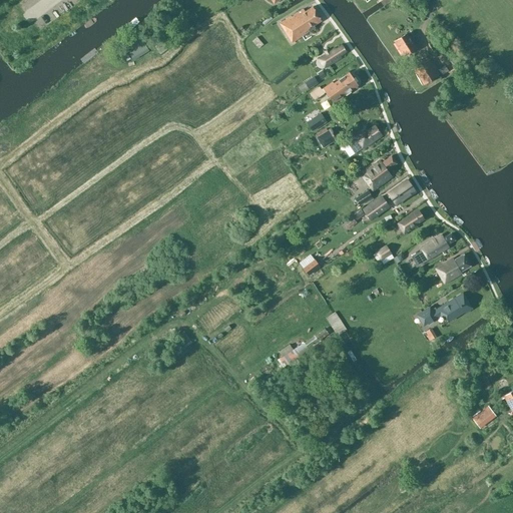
[(303,9),(280,24),(292,43),(315,28),(314,25),(321,21),(312,7),(305,12),(303,9)]
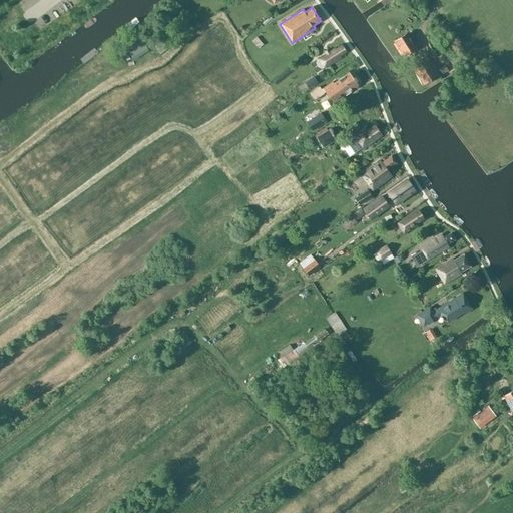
[(407,34),(394,42),(404,56),(416,48),(407,34)]
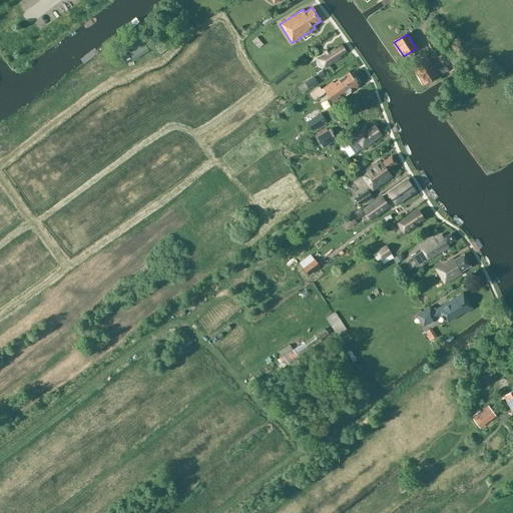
[(157,39),(159,44),(155,47),(160,54),(171,48),(163,36),(157,39)]
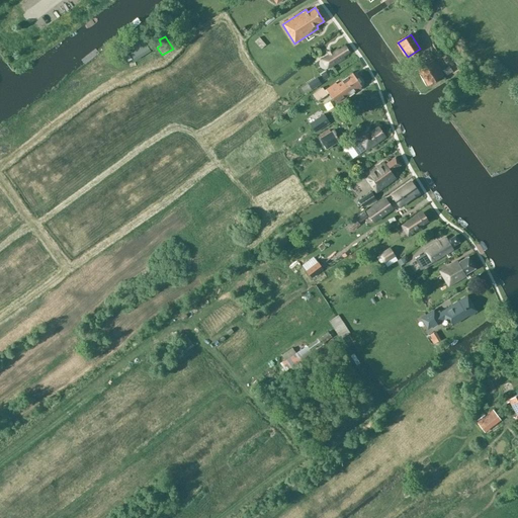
[(140,55),(139,46),(134,47),(133,42),(128,44),(131,57),(140,55)]
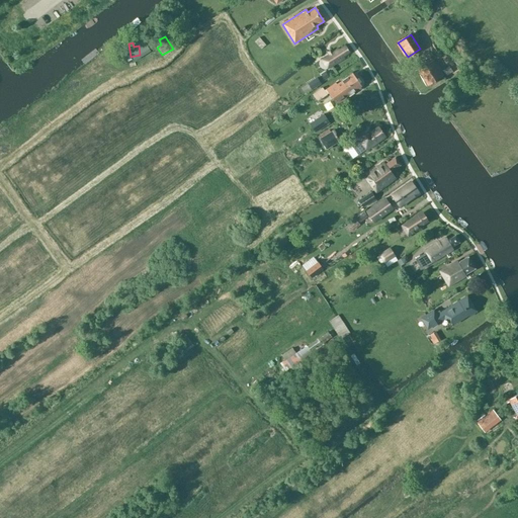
[(340,51),(339,50),(322,61),(328,69),(344,59),(343,57),(349,53),(346,47),(340,51)]
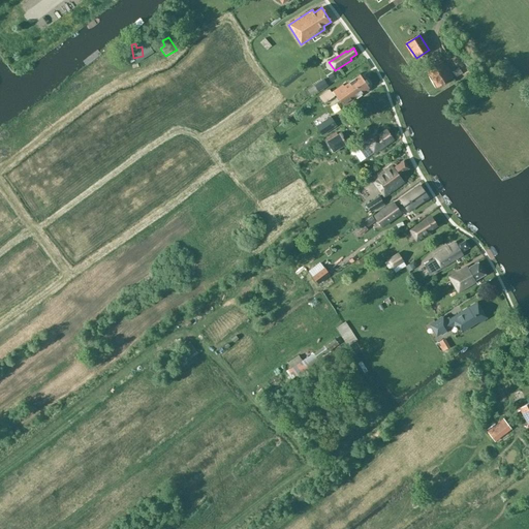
[(454,78),(450,73),(443,62),(427,72),(437,88),(454,78)]
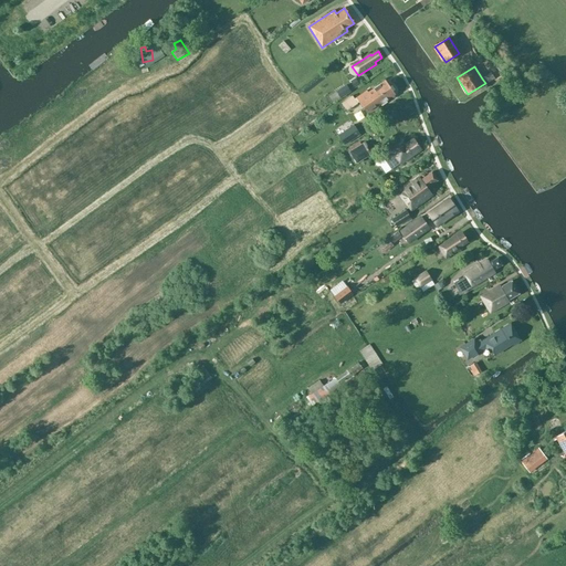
[(491,73),(482,79),(485,83),(486,85),(495,79),(491,73)]
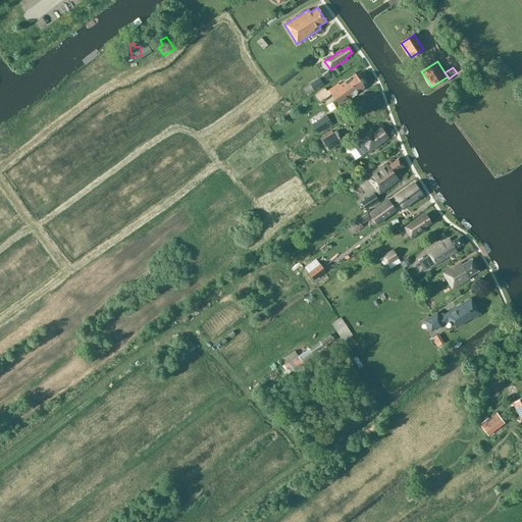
[(326,83),(332,79),(328,71),(322,75),(326,83)]
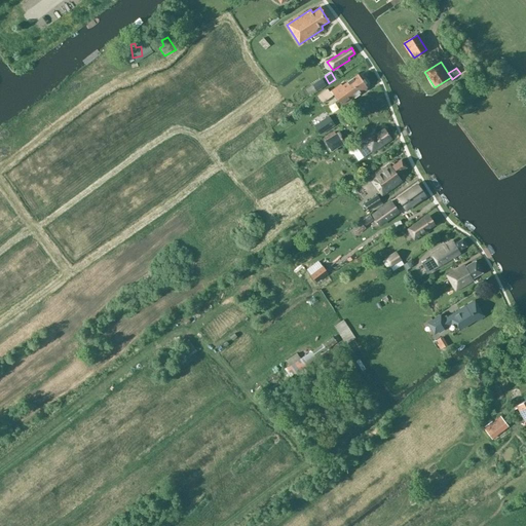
[(341,84),(331,91),(342,108),(351,101),(350,99),(367,87),(358,75),(342,86),(341,84)]
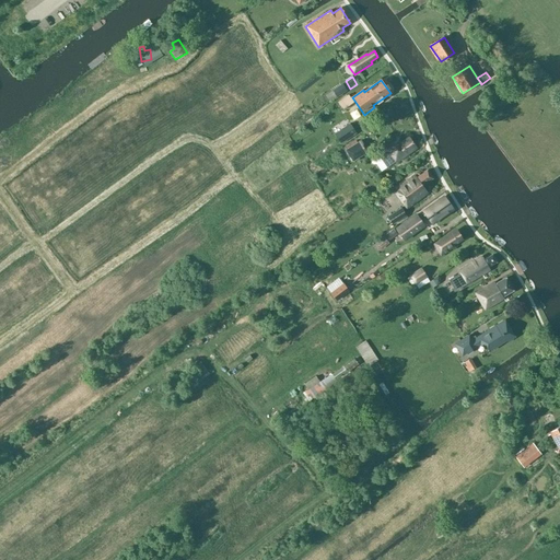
[(337,98),(348,91),(342,83),(331,91),(337,98)]
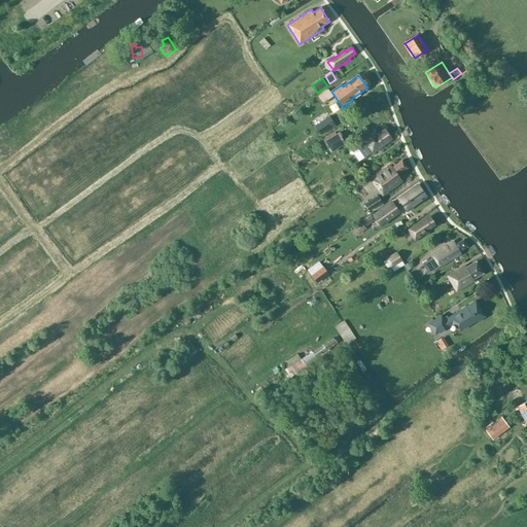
[(332,97),(327,90),(318,97),(322,104),(332,97)]
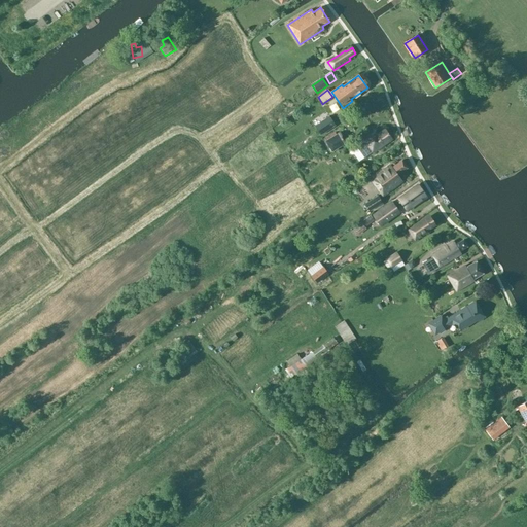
[(313,128),(316,133),(323,130),(321,125),(313,128)]
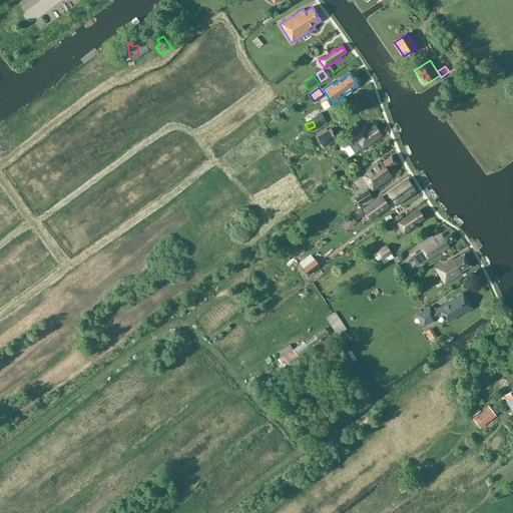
[(362,148),(363,149),(382,136),(376,128),(369,133),(366,127),(354,136),(355,137),(347,143),(354,153),(362,148)]
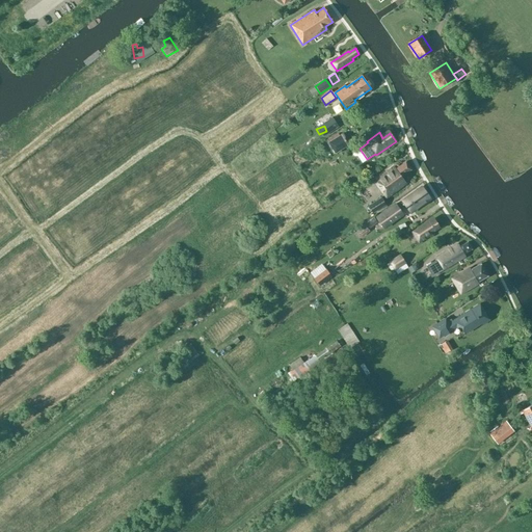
[(343,135),(328,143),(335,154),(349,145),(343,135)]
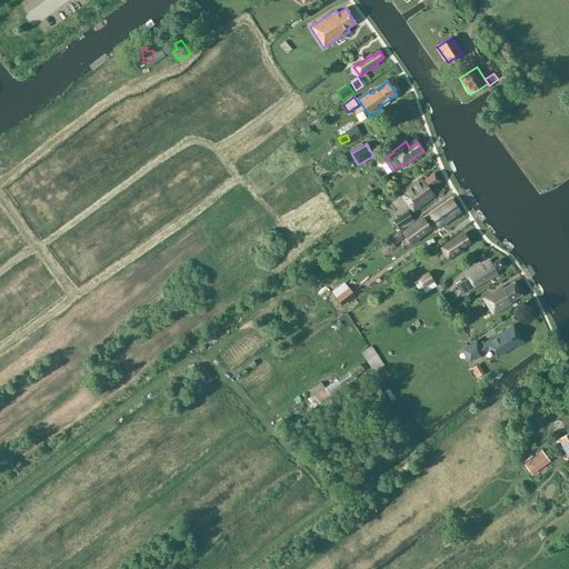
[(421,177),(399,193),(413,213),(435,198),(430,191),(429,190),(440,182),(435,175),(429,178),(425,181),(422,179),(421,177)]
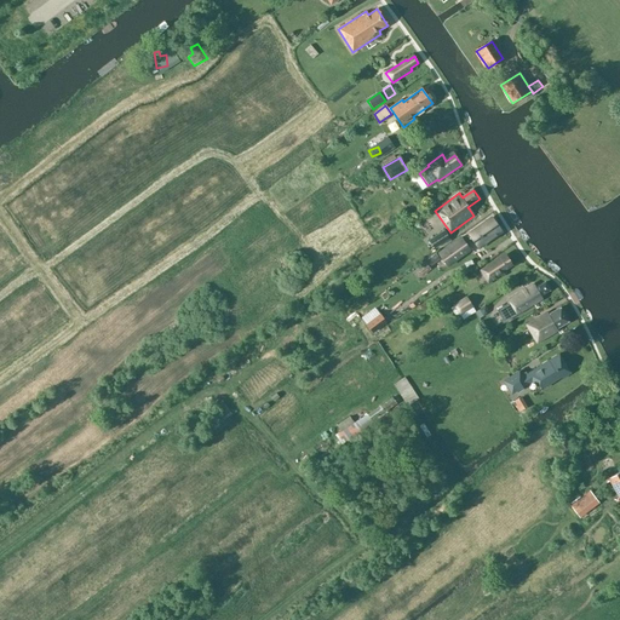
[(476,241),(480,247),(501,231),(491,218),(470,234),(470,235),(463,240),(460,237),(438,253),(446,263),(469,247),(468,247),(476,241)]
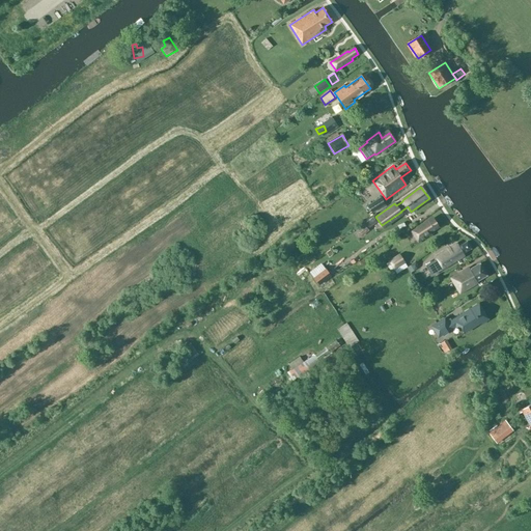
[(371,213),(385,204),(381,198),(367,206),(371,213)]
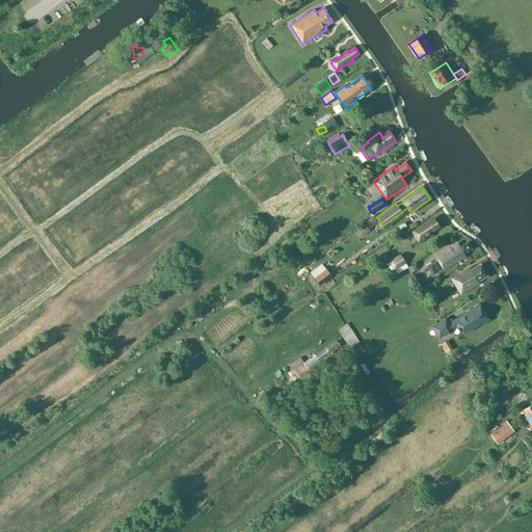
[(430,233),(439,228),(433,219),(414,233),(420,243),(431,235),(430,233)]
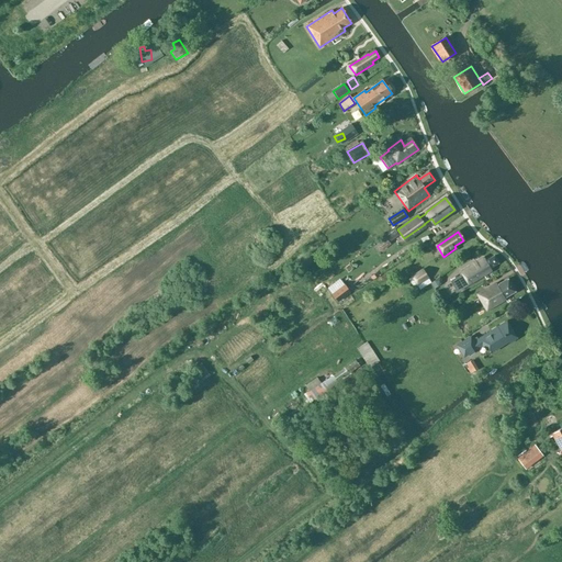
[(390,243),(384,236),(374,243),(381,250),(390,243)]
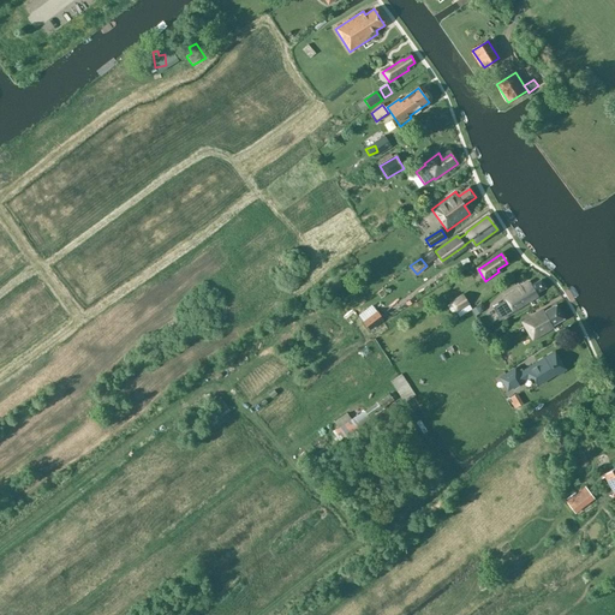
[(505,300),(493,308),(500,320),(502,318),(537,296),(536,294),(545,288),(541,280),(531,286),(529,282),(503,298),(505,300)]
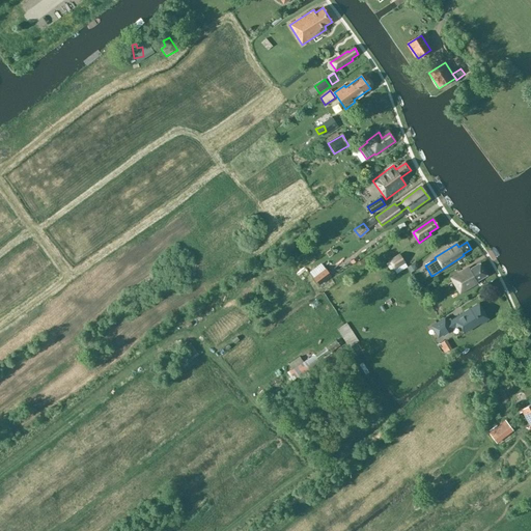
[(397,274),(408,267),(399,254),(388,261),(397,274)]
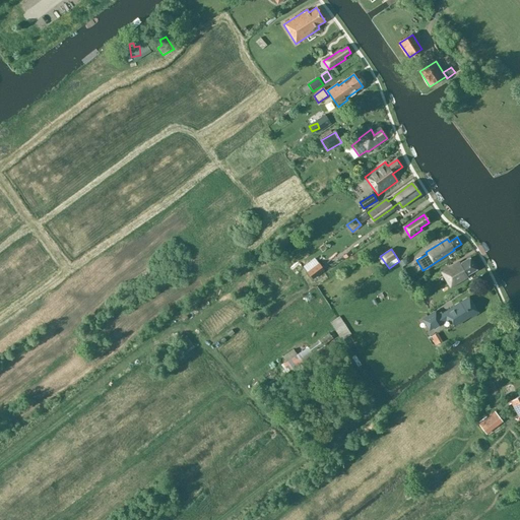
[(406,256),(398,262),(402,267),(408,263),(409,259),(406,256)]
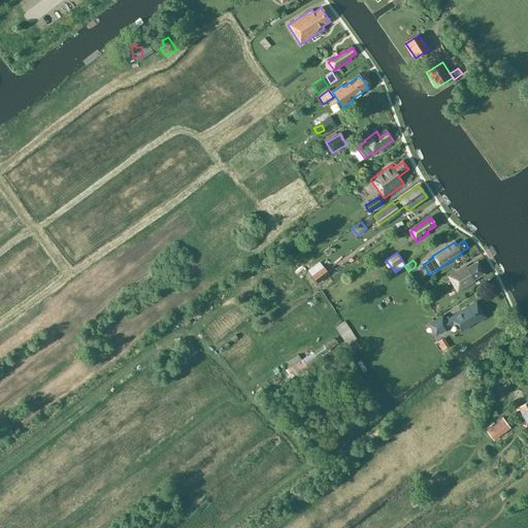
[(465,267),(448,276),(457,292),(474,282),(473,279),(484,274),(477,262),(466,268),(465,267)]
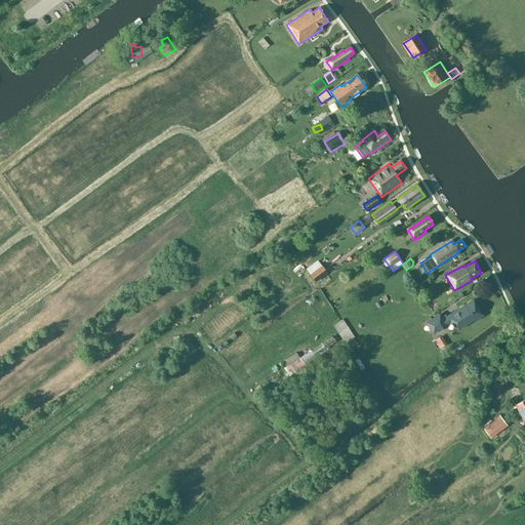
[(310,275),(316,283),(328,273),(322,266),(310,275)]
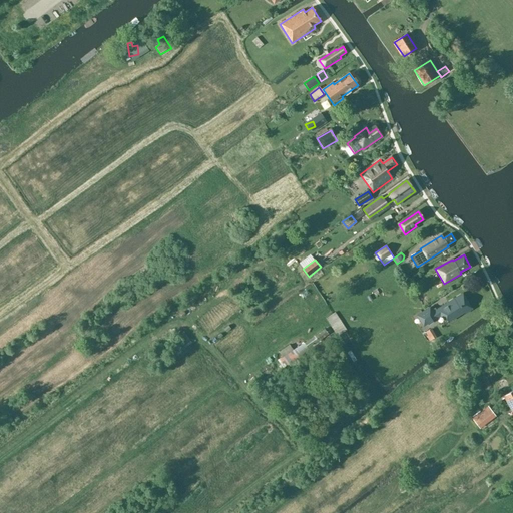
[(440,317),(444,315),(449,322),(464,312),(465,314),(472,309),(462,294),(433,313),(430,308),(417,316),(423,326),(440,316),(440,317)]
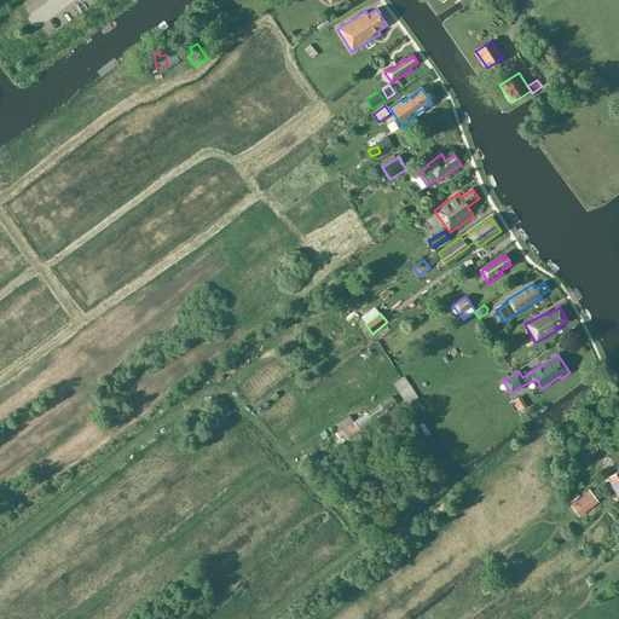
[(397,381),(392,383),(399,394),(405,404),(411,400),(414,399),(400,379),(397,381)]
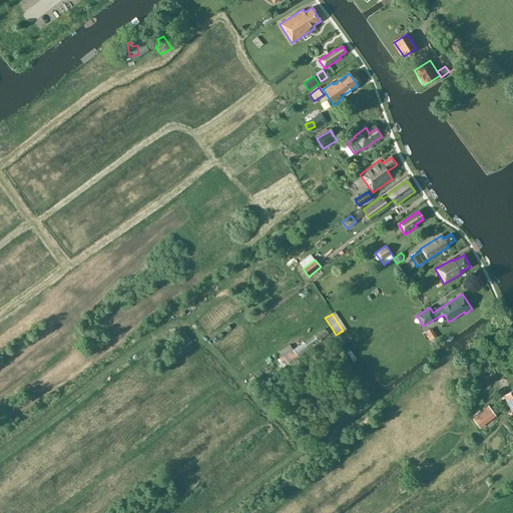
[(325,329),(315,336),(312,337),(294,351),(290,345),(279,352),(283,357),(278,361),(283,368),(309,350),(309,349),(329,335),(326,330),(325,329)]
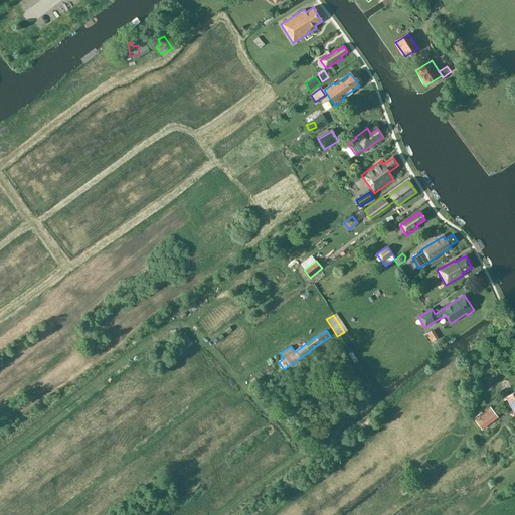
[(438,339),(433,330),(426,334),(432,342),(438,339)]
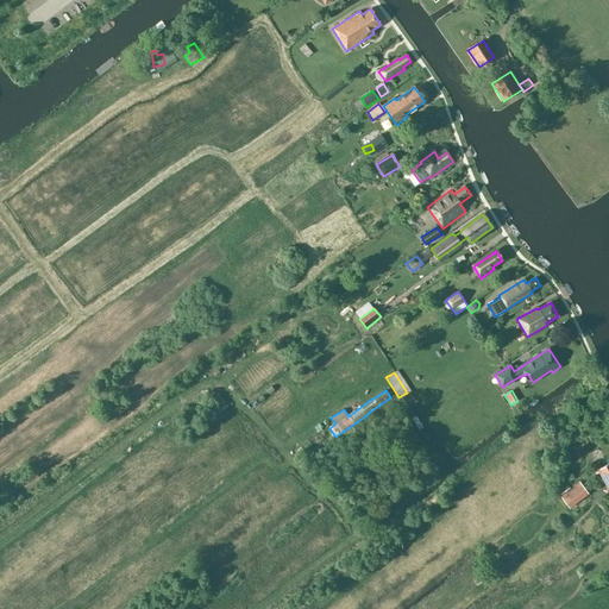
[(608,464),(597,471),(608,491),(608,464)]
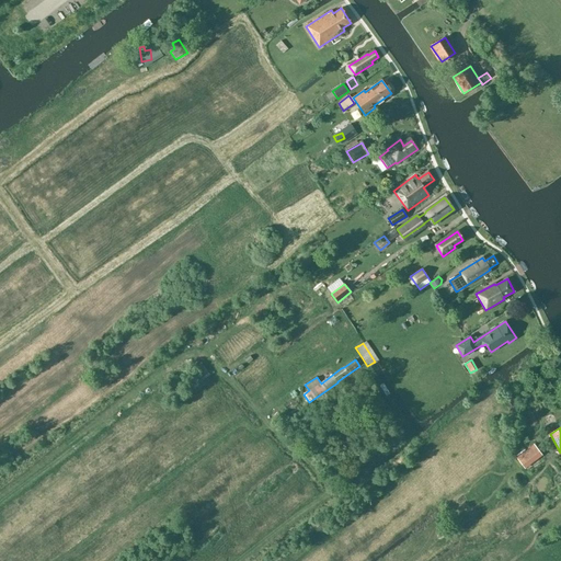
[(516,458),(525,469),(542,456),(534,445),(516,458)]
